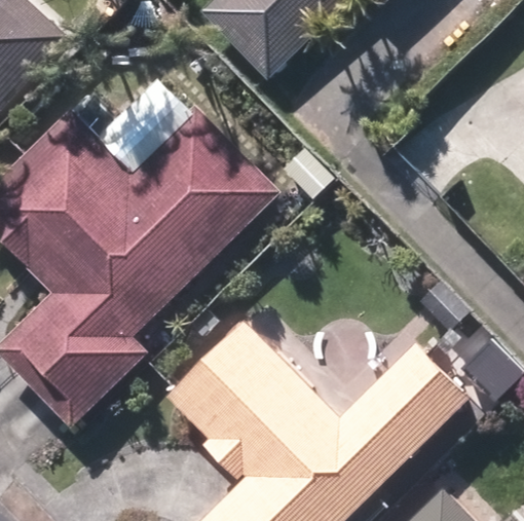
[(0,106),(66,36),(26,0),(0,0),(0,106)]
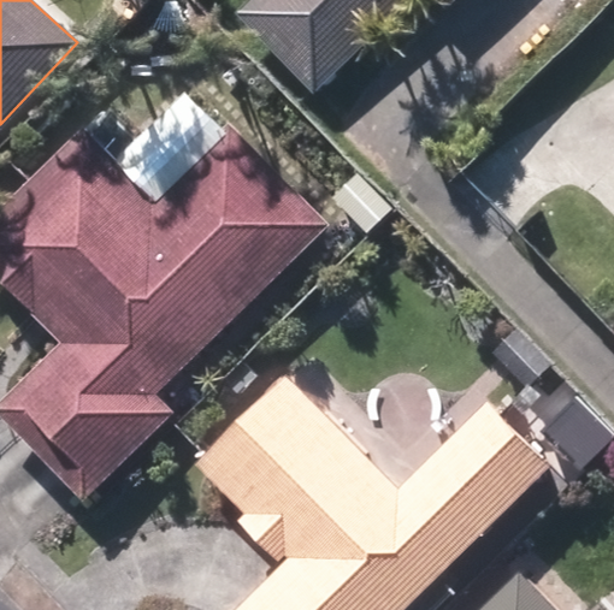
[(248,0),(237,10),(313,90),(409,0),(435,0),(441,7),(448,0),(248,0)]
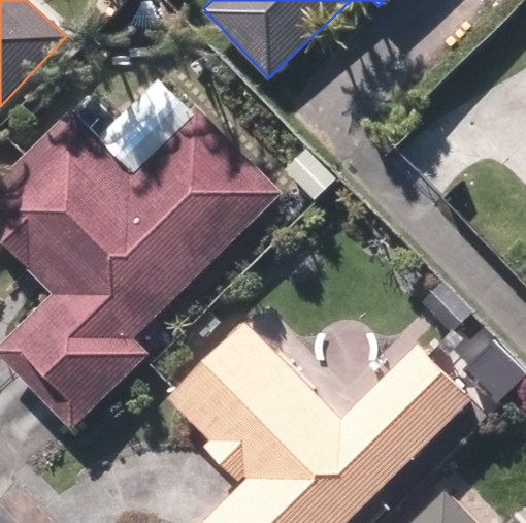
[(135,22),(150,37),(165,23),(151,7),(135,22)]
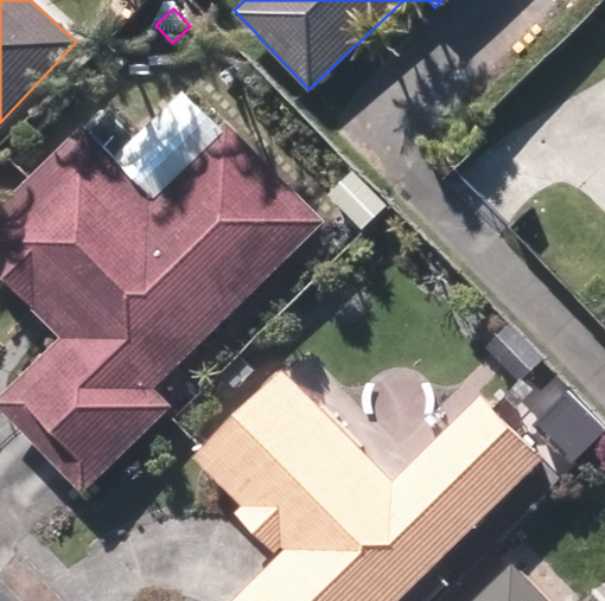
[(0,409),(82,492),(170,408),(152,389),(323,223),(224,123),(217,129),(189,101),(144,145),(172,173),(148,197),(80,128),(0,204),(0,279),(59,339),(0,396),(0,409)]
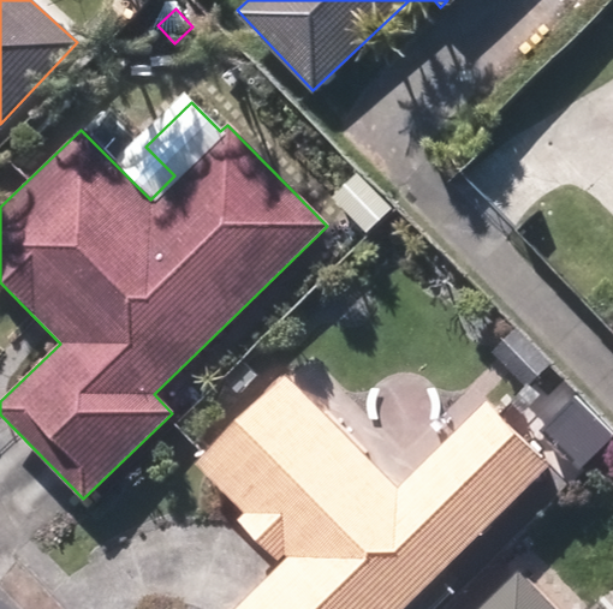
[(487,350),(527,389),(552,363),(513,324),(487,350)]
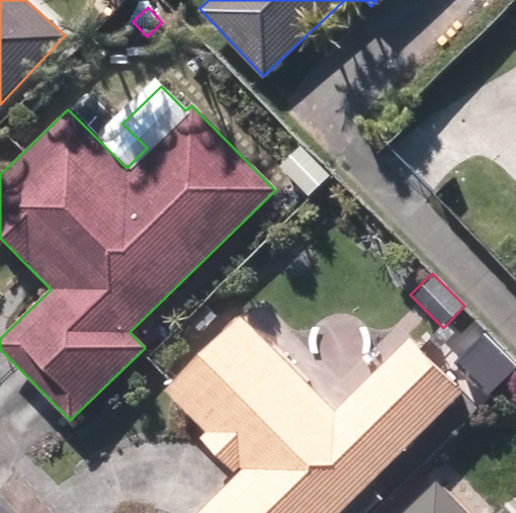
[(195,512),(333,512),(460,390),(410,338),(333,411),(239,316),(163,389),(207,433),(201,439),(235,474),(195,512)]
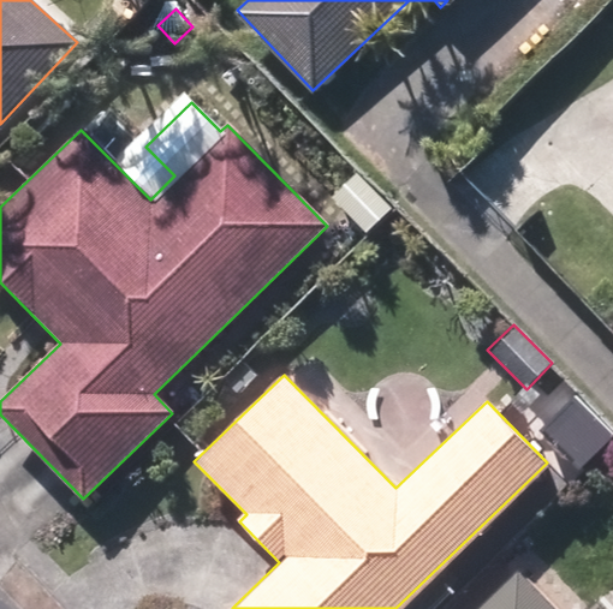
[(543,436),(578,469),(612,433),(612,427),(579,398),(543,436)]
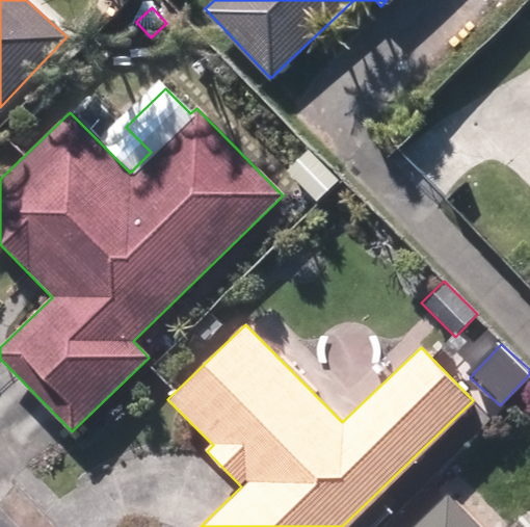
[(476,526),(445,495),(412,526),(476,526)]
